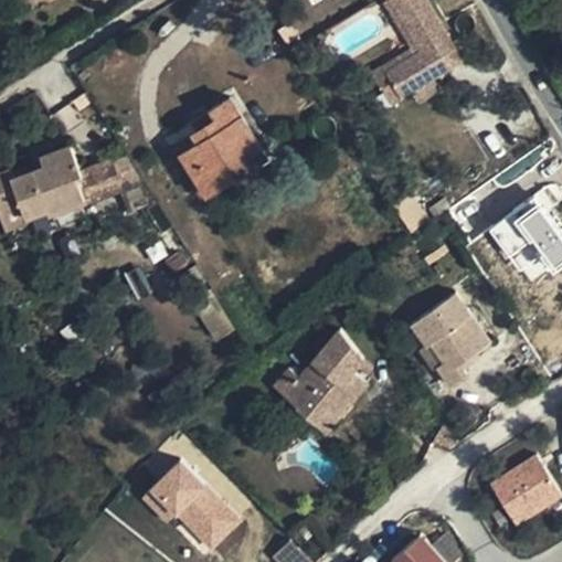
[(13,0),(19,13),(51,0),(13,0)]
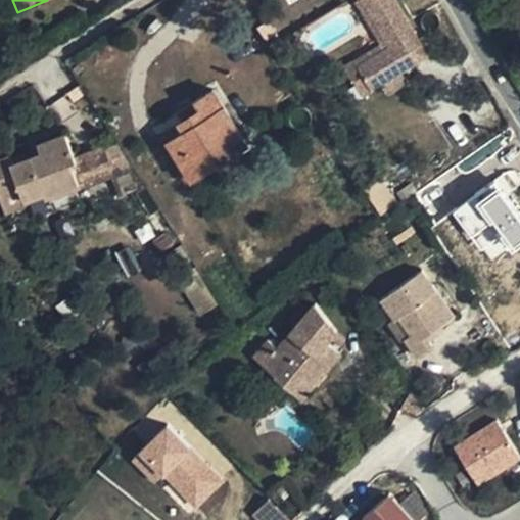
[(358,0),(351,4),(377,46),(381,53),(387,49),(358,0)]
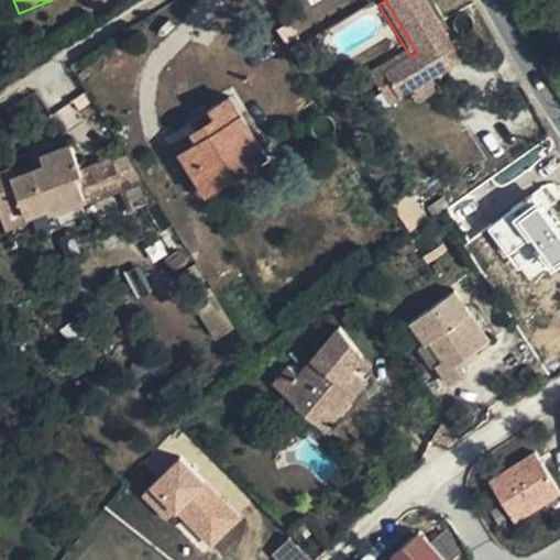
[(410,57),(383,74),(398,99),(447,69),(440,57),(451,51),(420,0),(385,0),(417,53),(410,57)]
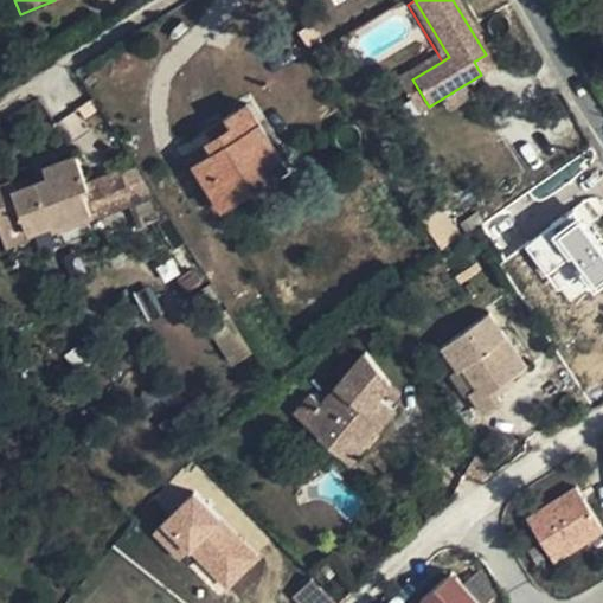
[(442,62),(437,53),(408,72),(412,79),(442,62)]
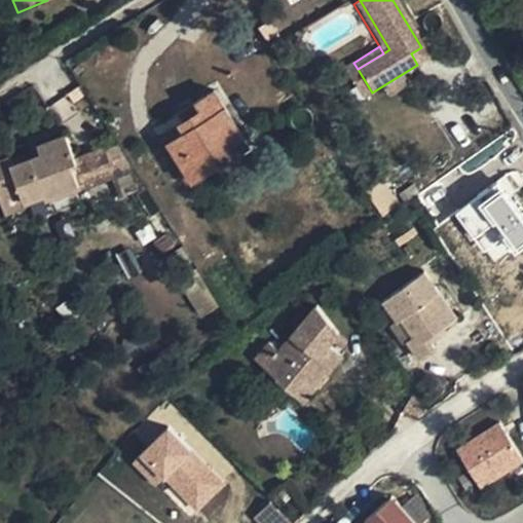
[(411,53),(417,65),(427,59),(421,47),(411,53)]
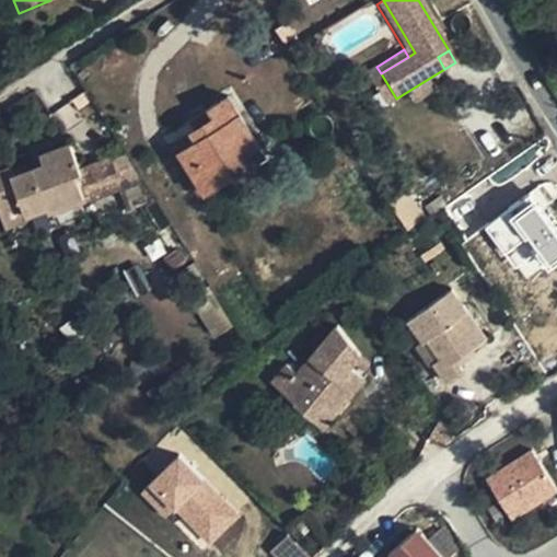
[(171,143),(187,171),(200,163),(215,186),(263,157),(227,96),(206,109),(212,118),(171,143)]
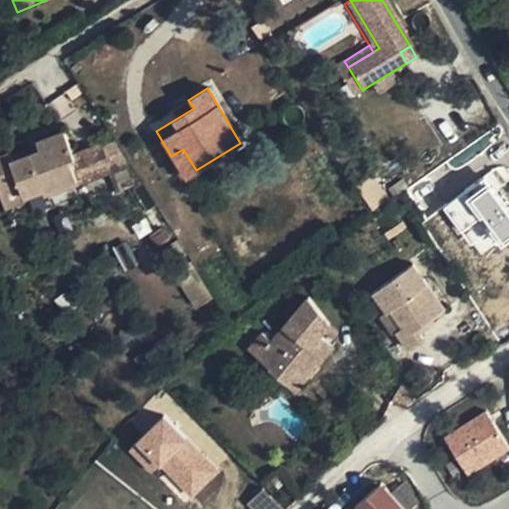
[(0,189),(15,183),(20,197),(40,190),(42,195),(75,183),(67,161),(72,159),(71,156),(62,133),(34,143),(35,147),(37,152),(28,155),(10,162),(8,155),(0,158),(0,189)]
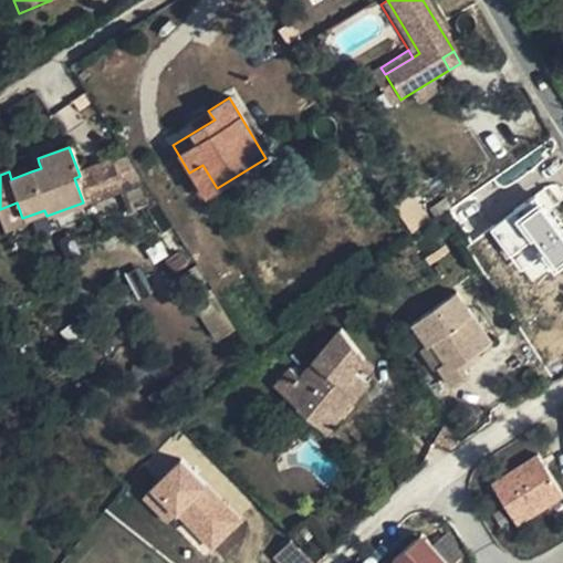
[(124,158),(105,164),(115,193),(139,183),(124,158)]
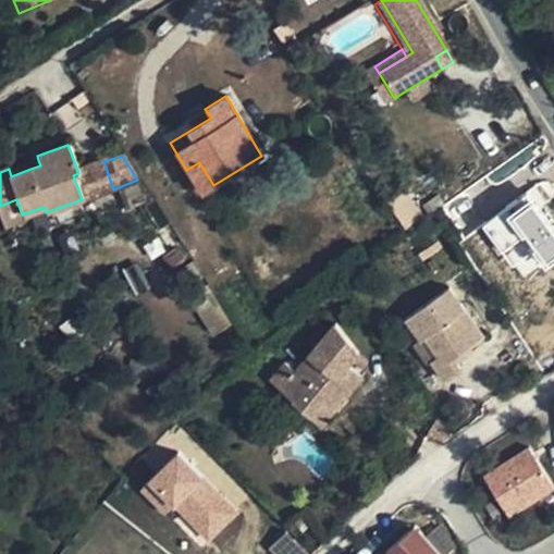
[(40,165),(38,160),(28,163),(31,169),(40,165)]
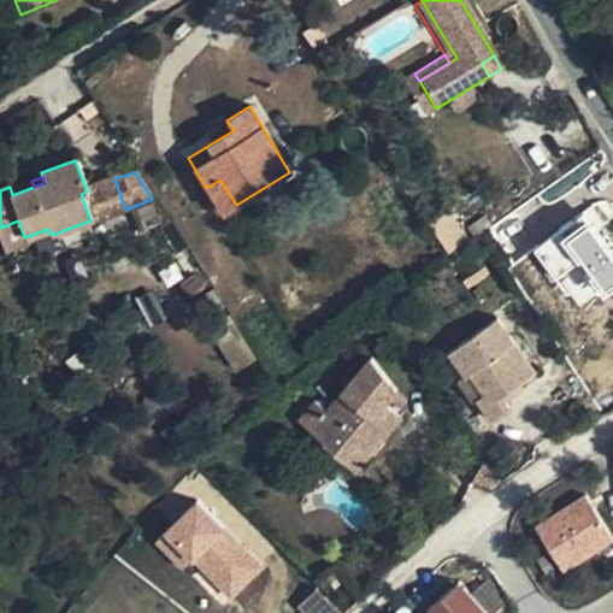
[(90,220),(125,210),(115,178),(86,188),(87,192),(81,194),(90,220)]
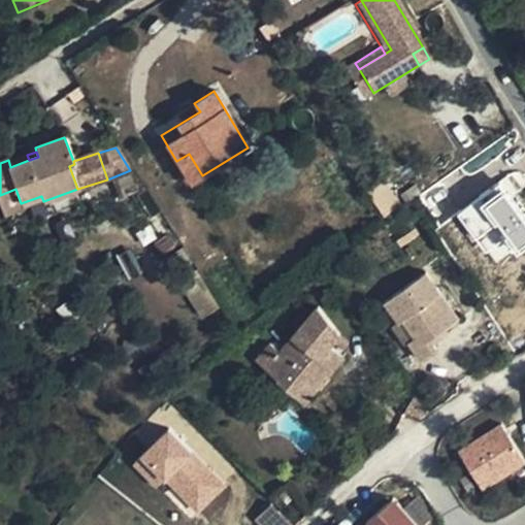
[(191,184),(202,175),(189,154),(176,161),(191,184)]
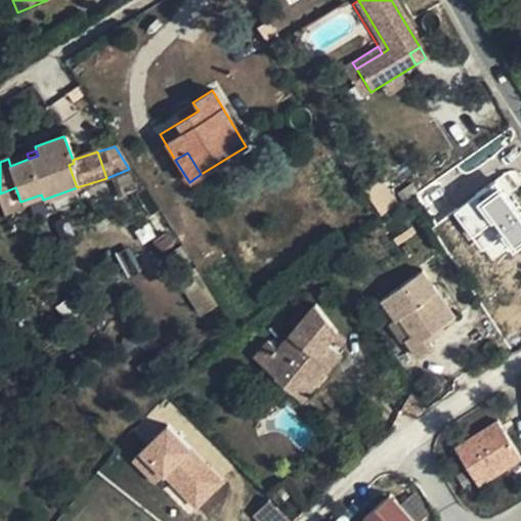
[(482,268),(520,248),(520,222),(501,183),(451,210),(482,268)]
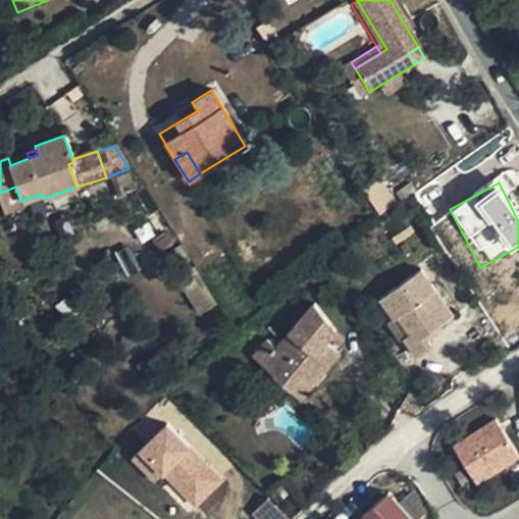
[(15,187),(0,193),(0,208),(2,214),(22,206),(20,201),(15,187)]
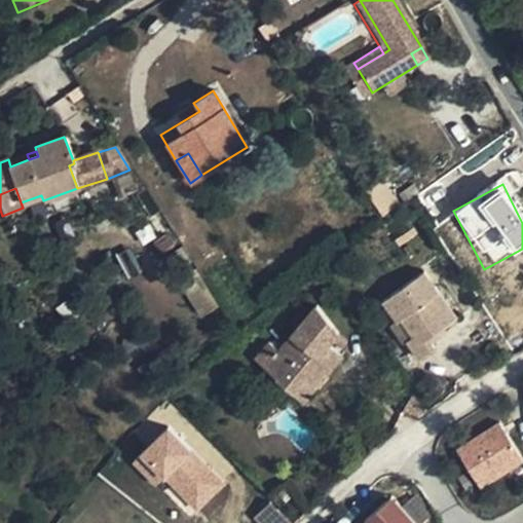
[(41,195),(21,202),(23,208),(43,200),(41,195)]
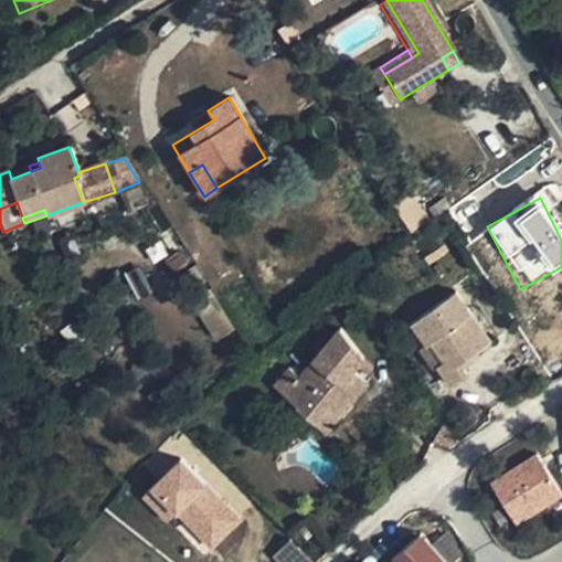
[(443,364),(436,370),(448,388),(464,377),(460,370),(468,364),(466,359),(487,345),(473,324),(464,311),(437,330),(447,343),(435,353),(443,364)]
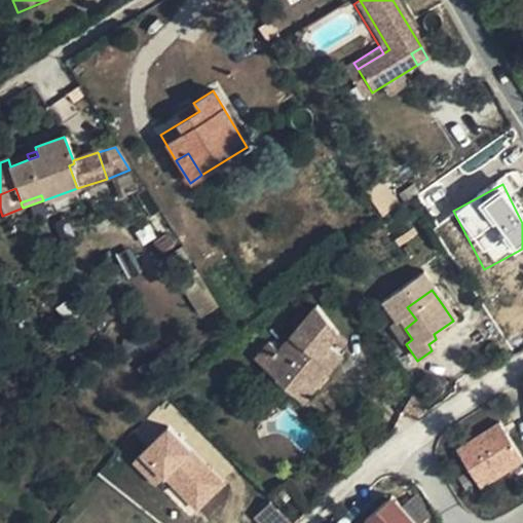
[(272,380),(302,406),(341,359),(326,345),(336,334),(314,307),(276,351),(266,344),(254,360),(274,376),(272,380)]
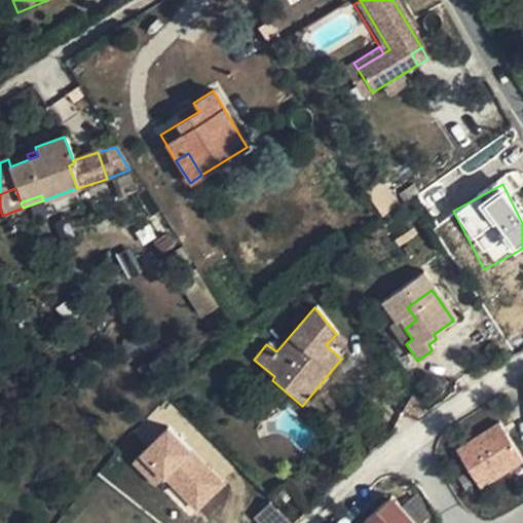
[(412,339),(405,329),(401,324),(390,332),(401,347),(406,344),(412,339)]
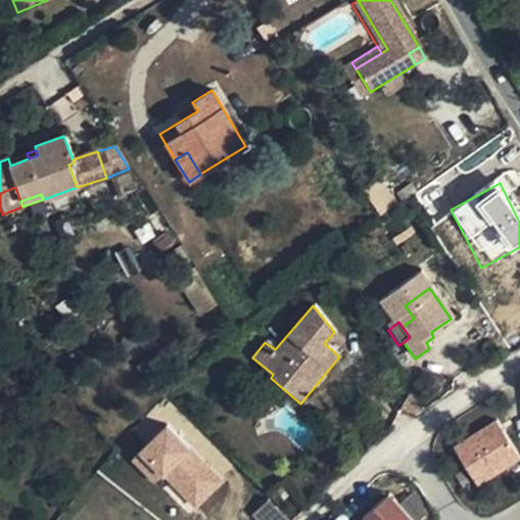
[(519,460),(495,424),(455,451),(477,486),(519,460)]
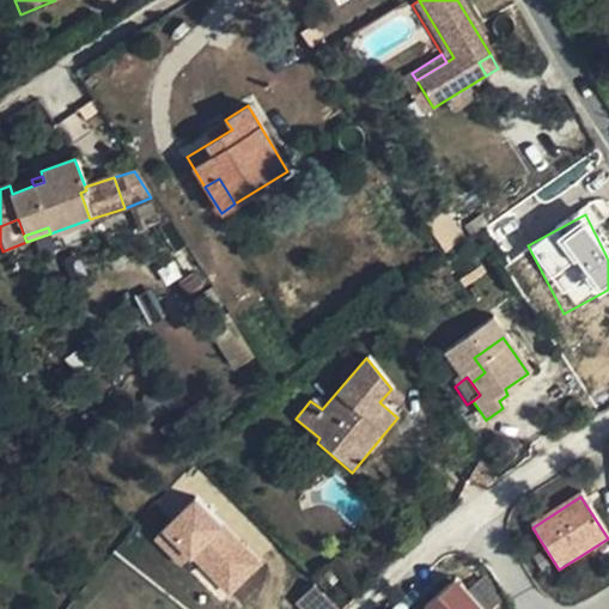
[(178,571),(183,564),(225,602),(260,565),(189,500),(150,544),(178,571)]
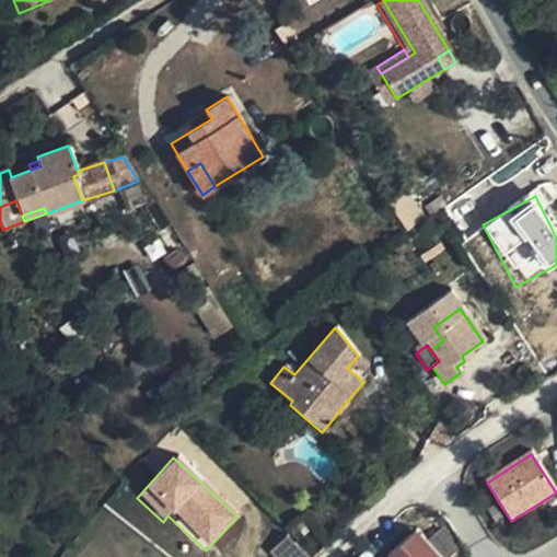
[(441,556),(418,529),(389,554),(391,556),(441,556)]
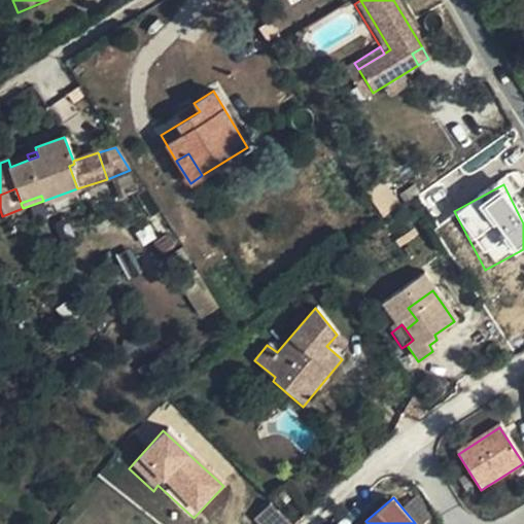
[(287,523),(275,512),(263,523),(287,523)]
